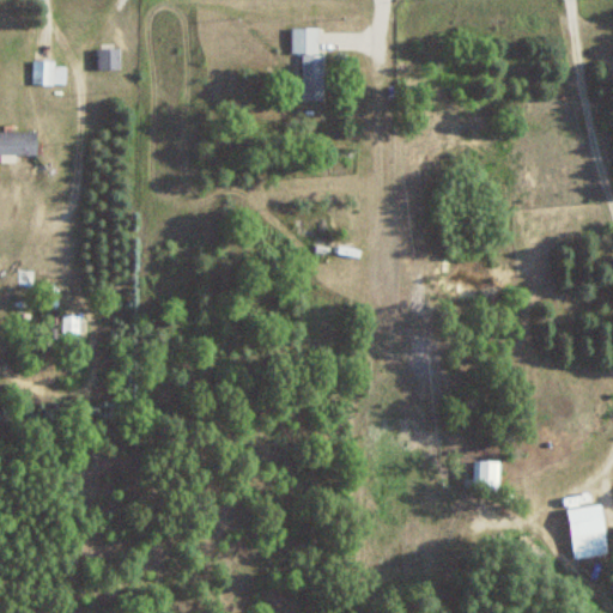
[(292,29),(291,54),(301,54),(301,101),(320,101),(321,29),(292,29)]
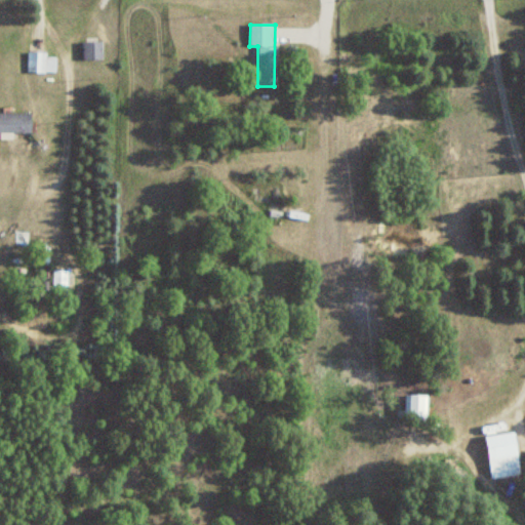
[(102,59),(102,42),(82,42),(82,59),(102,59)]
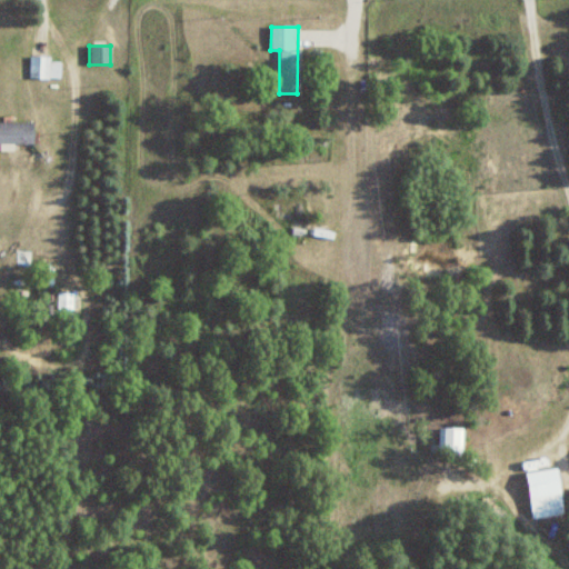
[(29,78),(59,78),(59,58),(29,58),(29,78)]
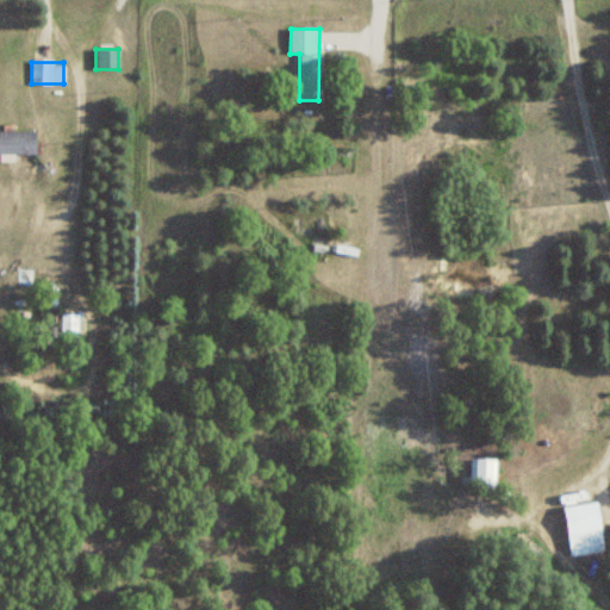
[(0,154),(37,154),(37,130),(0,130),(0,154)]
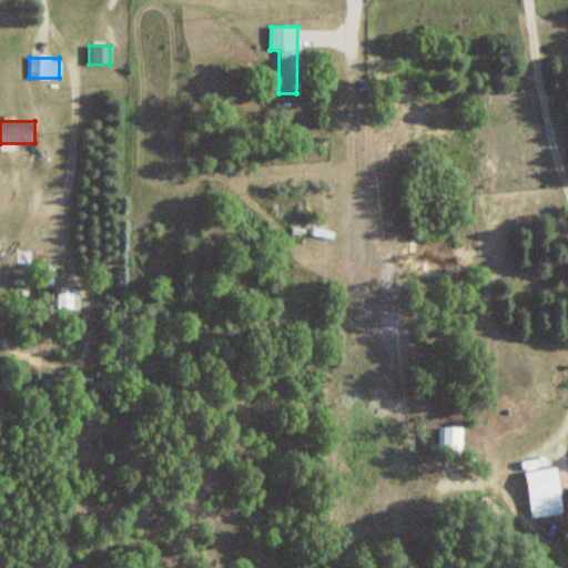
[(72,308),(72,293),(56,293),(56,308),(72,308)]
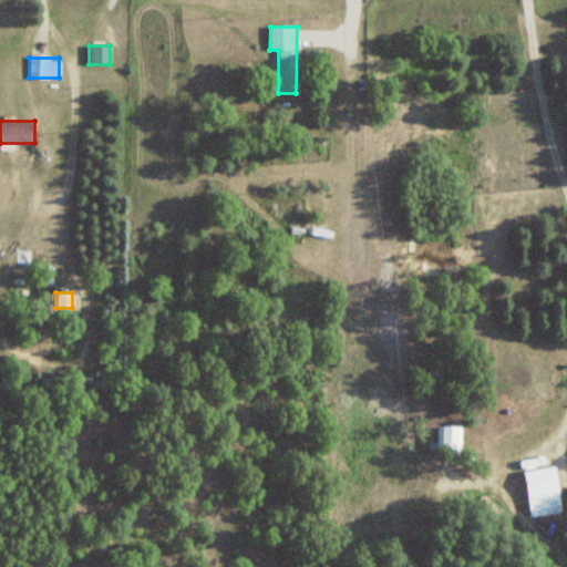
[(437,455),(460,455),(460,428),(437,428),(437,455)]
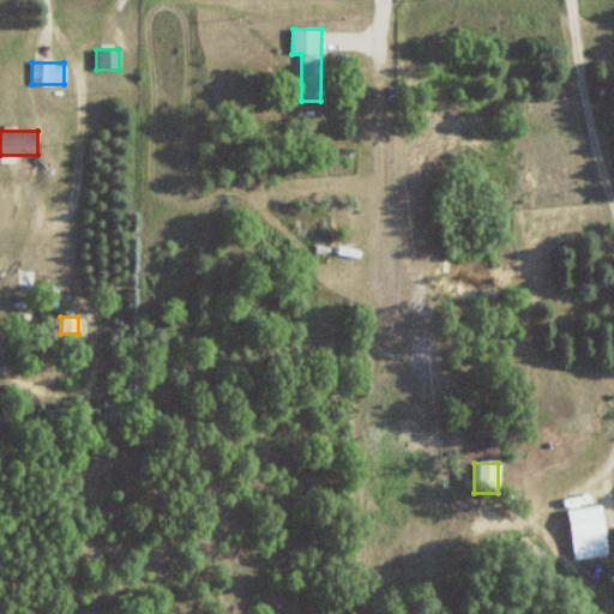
[(575,559),(608,555),(602,506),(569,510),(575,559)]
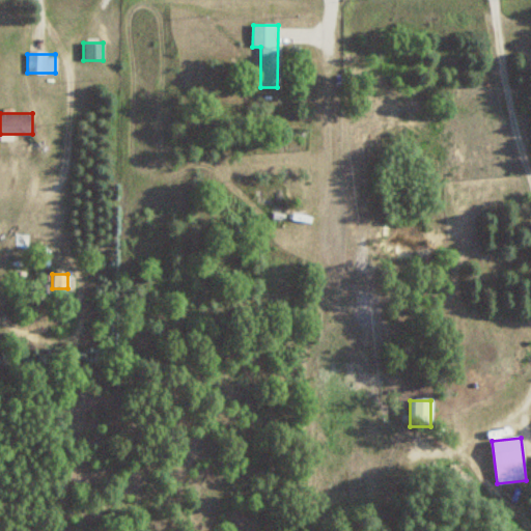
All buildings are outlined.
